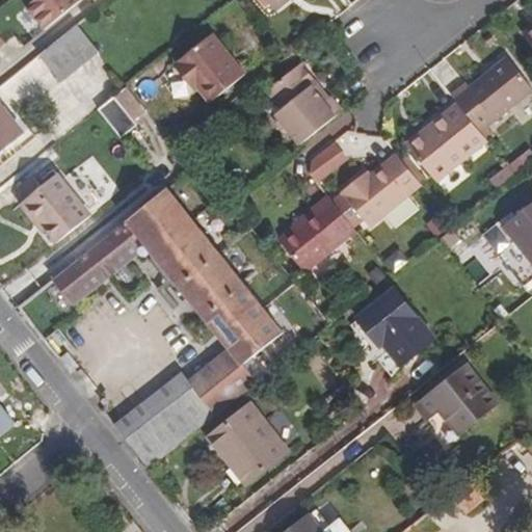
[(34,0),(29,5),(46,27),(78,0),(34,0)]
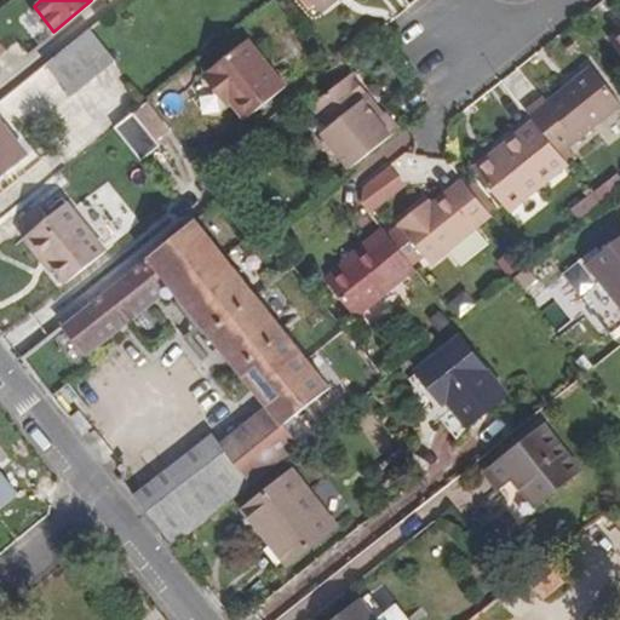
[(89,29),(49,63),(74,96),(115,62),(89,29)]
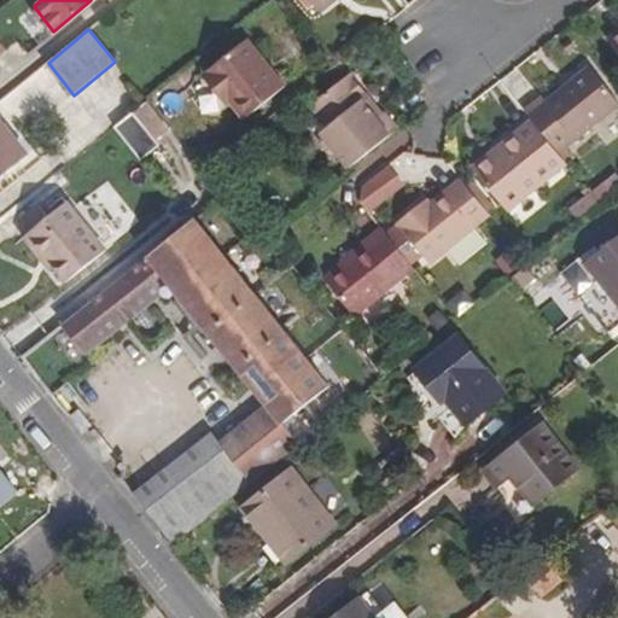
[(286,86),(249,39),(203,75),(219,94),(222,92),(229,100),(245,120),(286,86)]
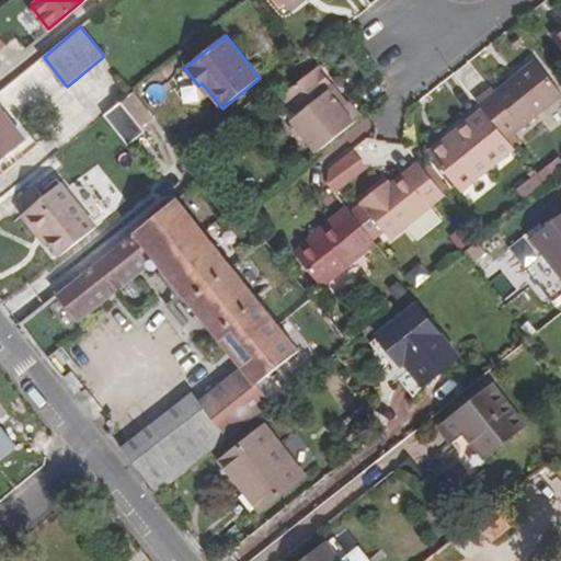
[(508,140),(515,135),(560,100),(560,93),(537,63),(496,94),(493,90),(478,102),(485,111),(508,140)]
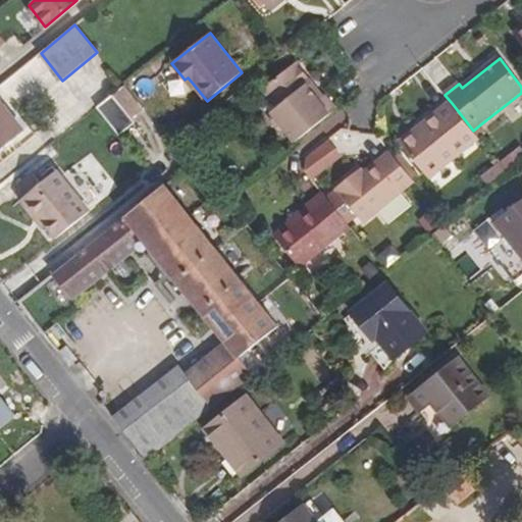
[(298,143),(340,109),(328,96),(324,98),(321,101),(309,87),(313,84),(298,65),(266,90),(279,107),(274,112),(275,115),(274,120),(279,126),(285,127),(298,143)]
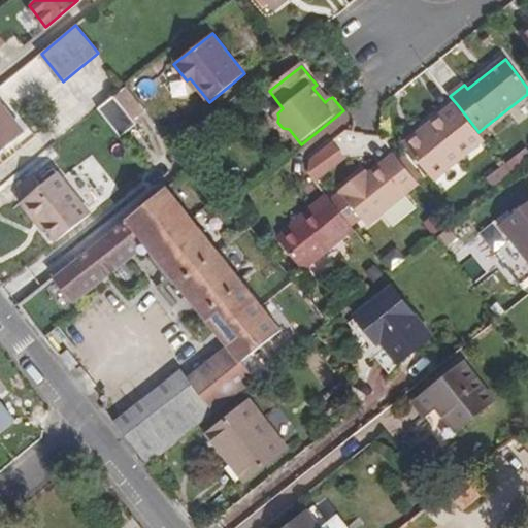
[(190,78),(187,80),(193,88),(196,86),(190,78)]
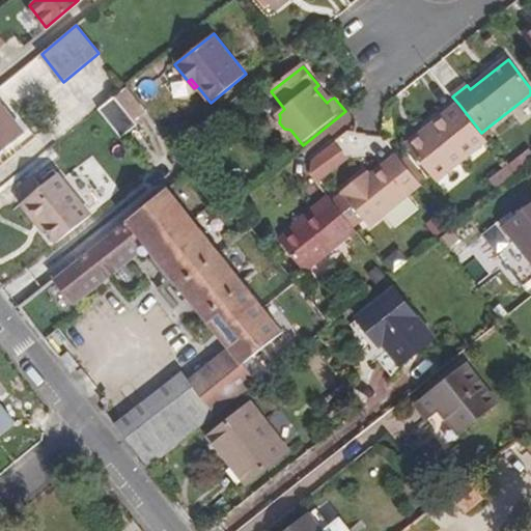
[(327,103),(330,100),(318,85),(314,88),(327,103)]
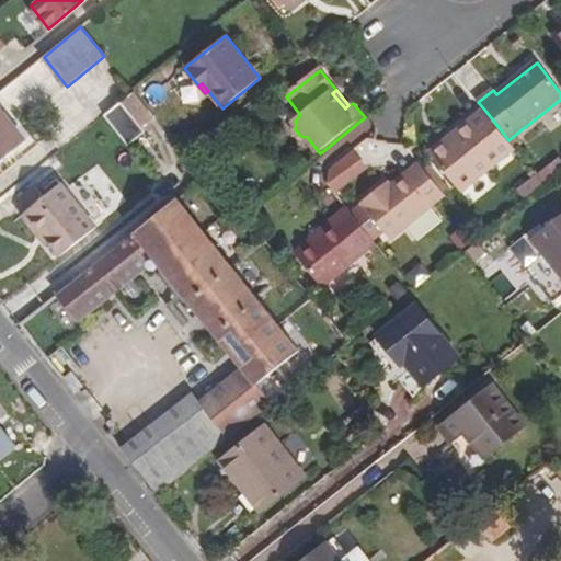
[(133,91),(103,115),(128,147),(146,133),(142,128),(155,118),(133,91)]
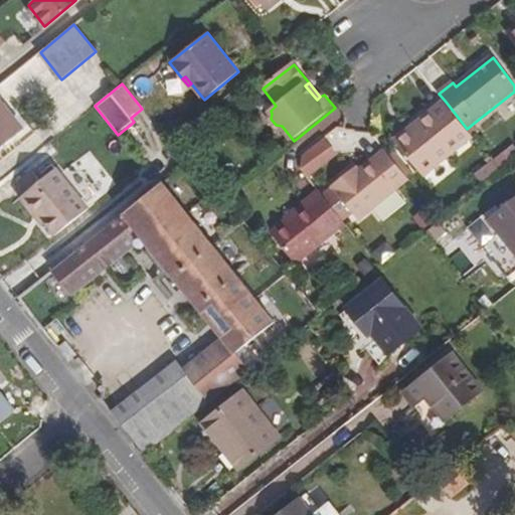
[(0,99),(0,160),(36,132),(29,124),(24,129),(0,99)]
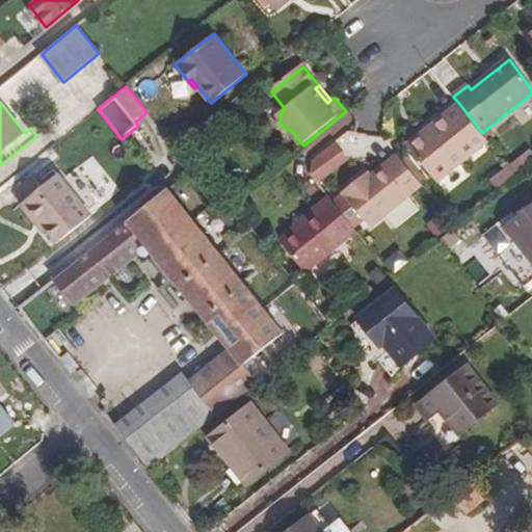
[(437,183),(489,143),(482,133),(460,105),(424,134),(428,140),(414,153),(437,183)]
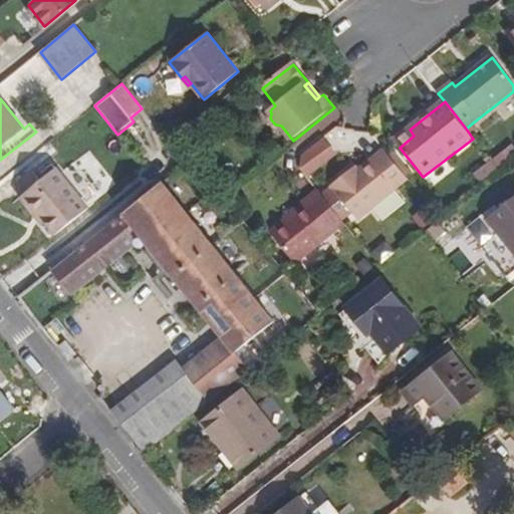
[(466,129),(473,139),(480,134),(472,123),(466,129)]
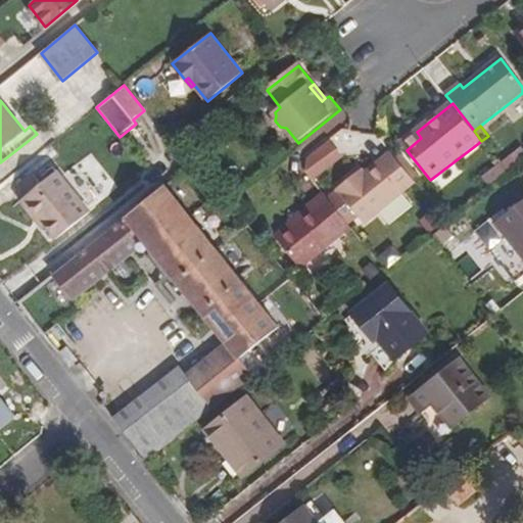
[(402,144),(407,150),(421,138),(417,132),(402,144)]
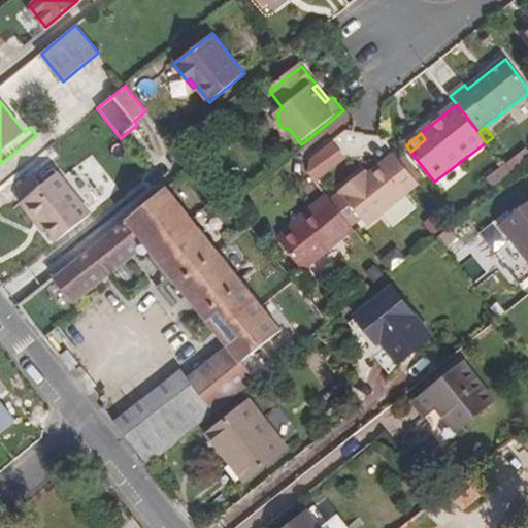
[(316,183),(343,159),(332,144),(311,161),(311,178),(316,183)]
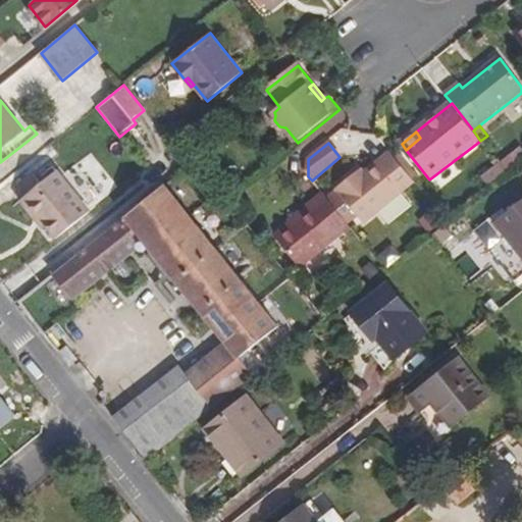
[(521,147),(484,176),(494,191),(521,169),(521,147)]
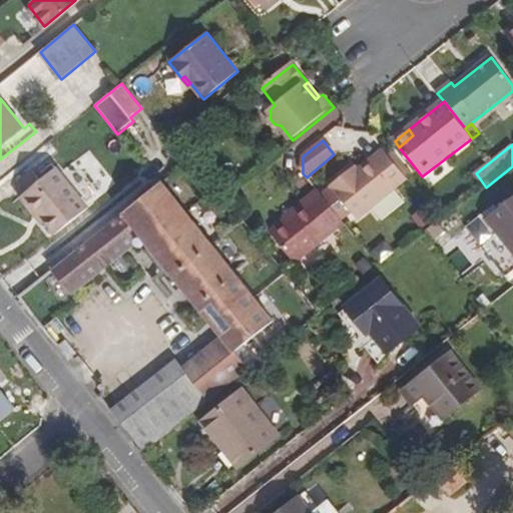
[(357,219),(407,179),(383,149),(357,170),(350,176),(346,172),(331,185),(357,219)]
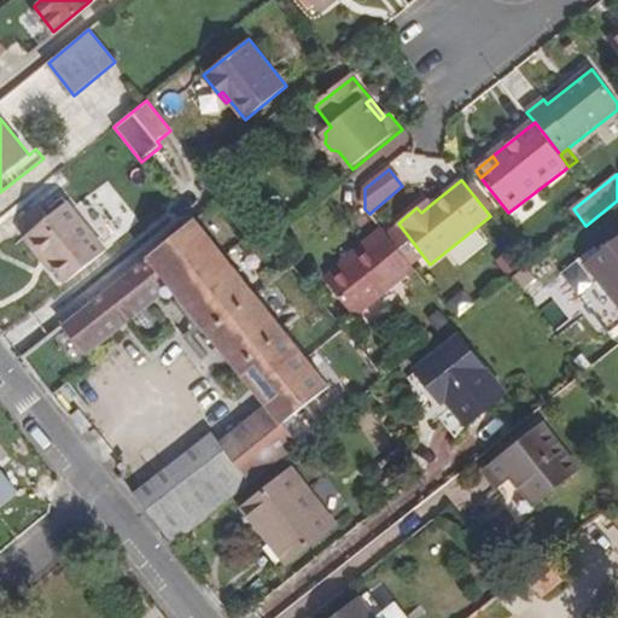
[(45,256),(65,284),(106,251),(66,200),(47,217),(36,205),(21,219),(30,232),(24,235),(42,258),(45,256)]
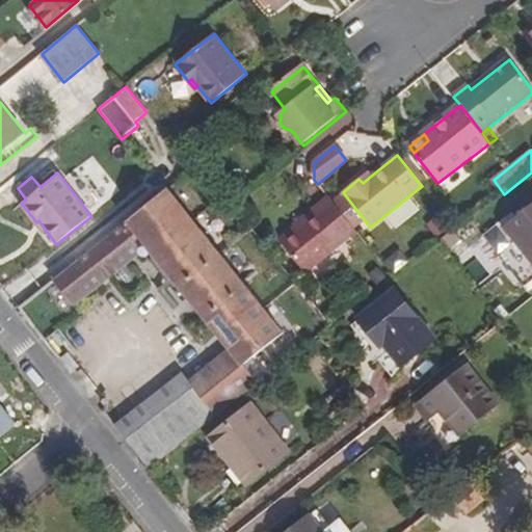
[(367,173),(358,179),(363,183),(370,177),(367,173)]
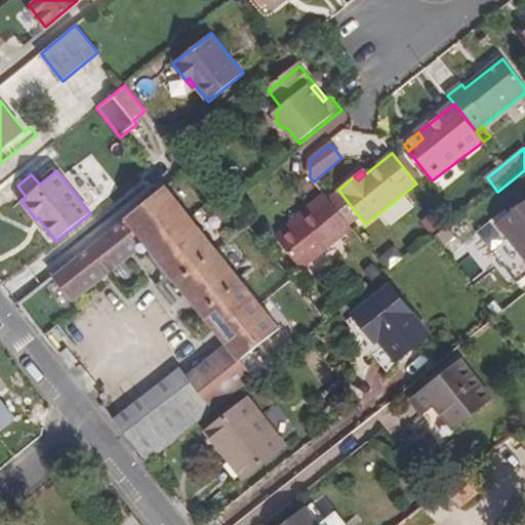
[(163,265),(227,345),(240,360),(280,328),(221,256),(205,234),(166,186),(54,276),(74,299),(116,268),(147,242),(163,265)]
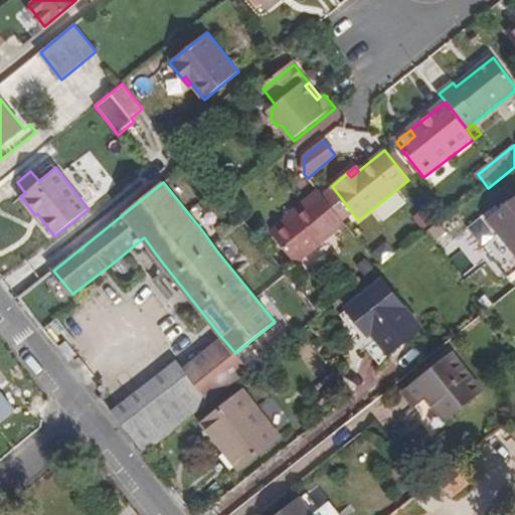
[(345,224),(317,190),(304,200),(307,204),(292,216),(270,233),(294,265),(345,224)]
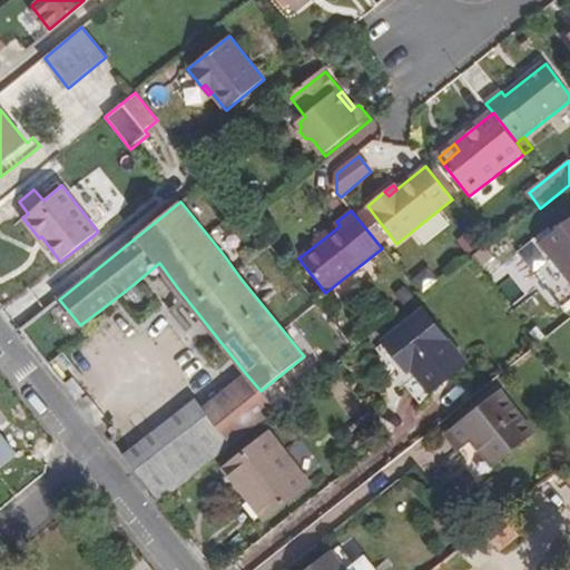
[(569,298),(569,217),(540,242),(537,237),(518,252),(562,306),(569,298)]
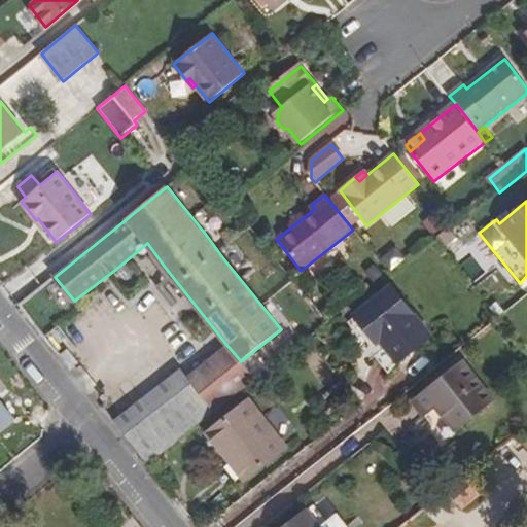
[(294,217),(299,221),(314,209),(311,205),(294,217)]
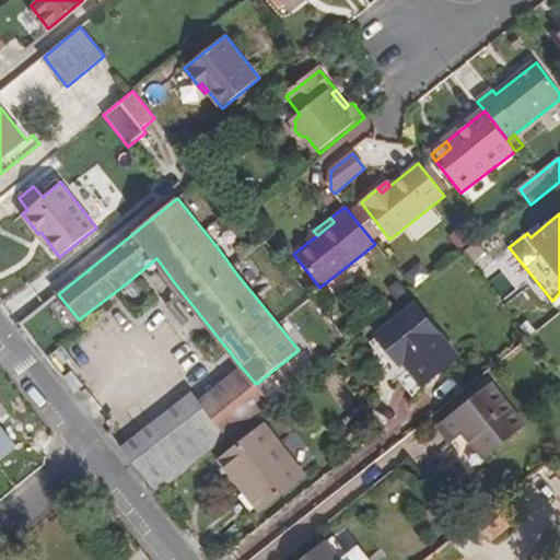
[(422,384),(455,358),(415,306),(369,342),(398,378),(409,370),(422,384)]
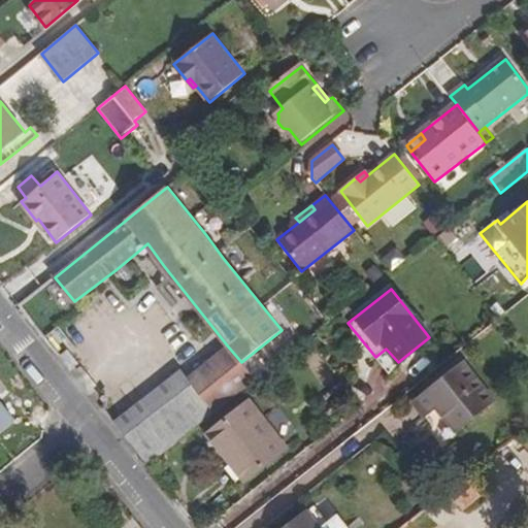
[(128,404),(109,419),(147,466),(255,381),(241,362),(228,347),(188,378),(183,372),(133,410),(128,404)]
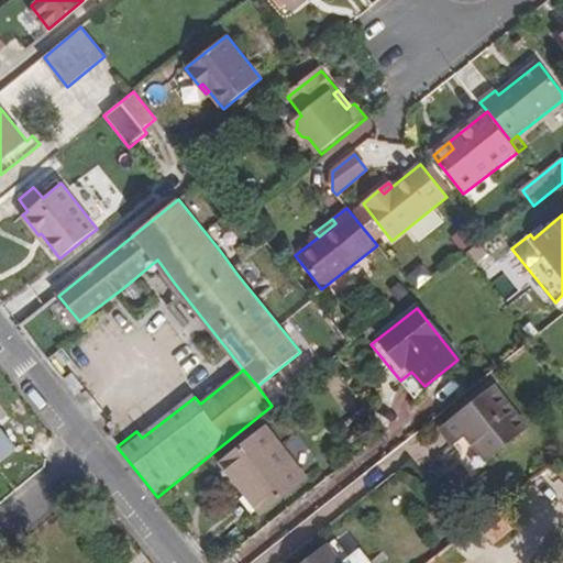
[(494,386),(442,429),(453,442),(466,432),(486,456),(526,426),(494,386)]
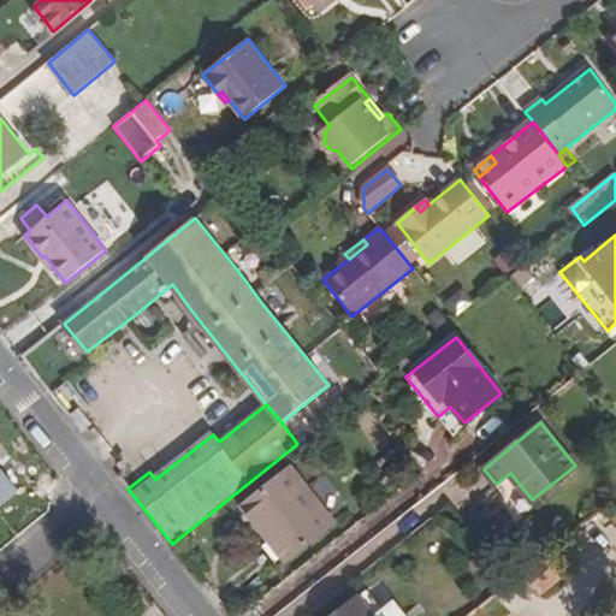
[(332,522),(289,469),(246,504),(288,558),(332,522)]
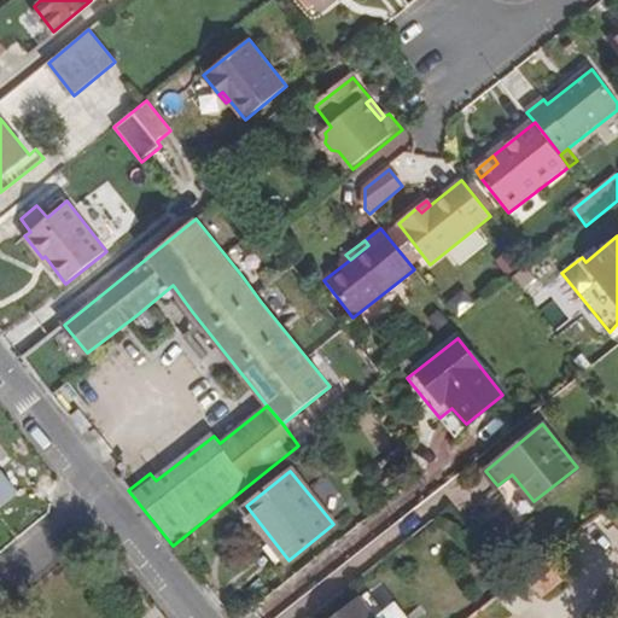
[(543,560),(526,572),(542,594),(560,581),(543,560)]
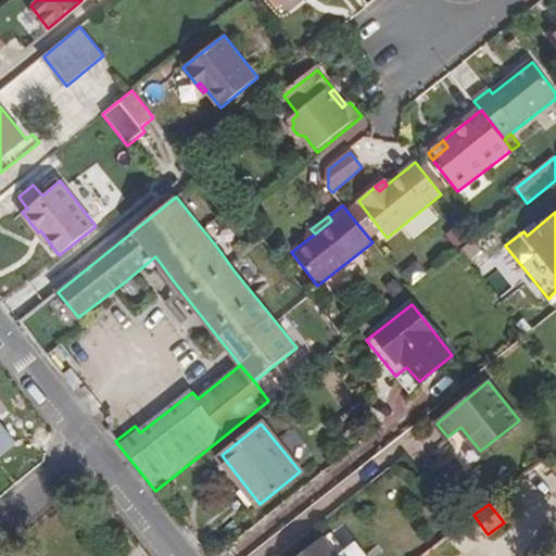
[(452,533),(434,546),(441,555),(464,555),(467,554),(452,533)]
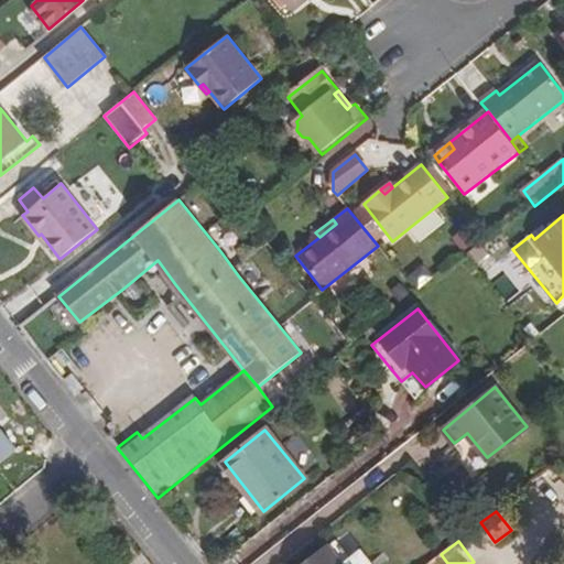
[(343,563),(329,546),(306,563),(371,563),(360,550),(343,563)]
